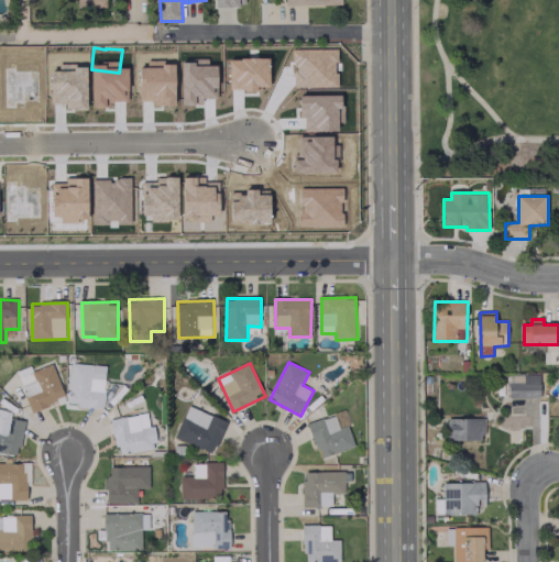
[(28,397),(33,411),(67,399),(55,364),(34,372),(42,393),(28,397)]
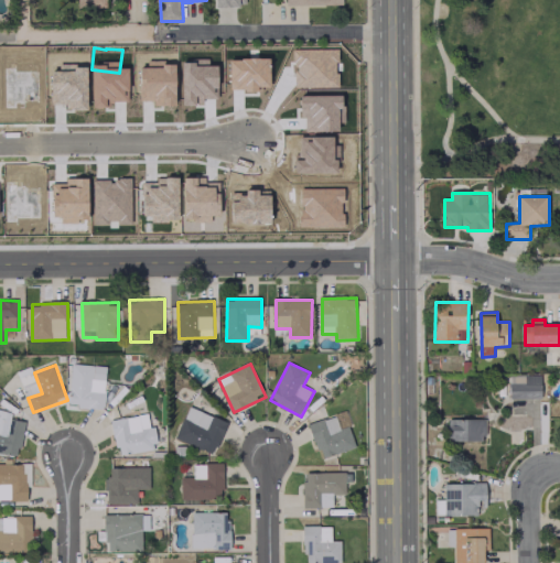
[(71,407),(106,409),(108,366),(72,365),(71,407)]
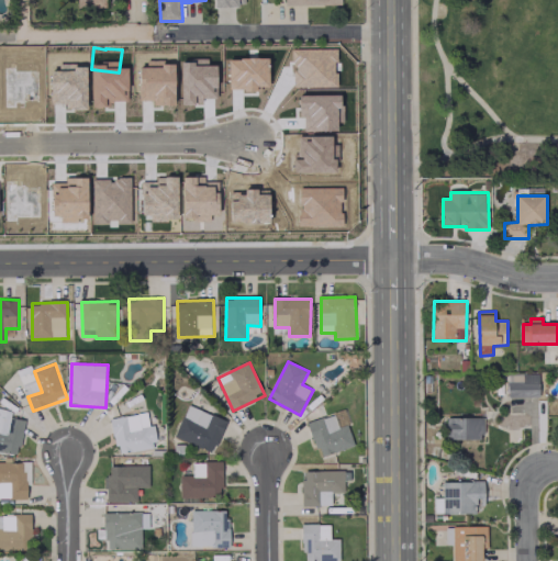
[(510,397),(540,397),(540,374),(510,373),(510,397)]
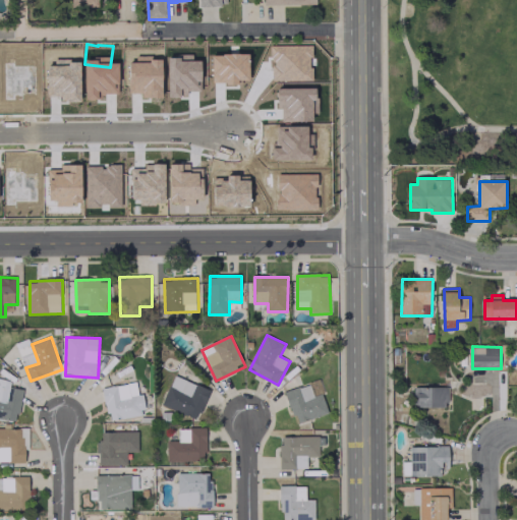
[(164,405),(199,420),(212,390),(176,376),(164,405)]
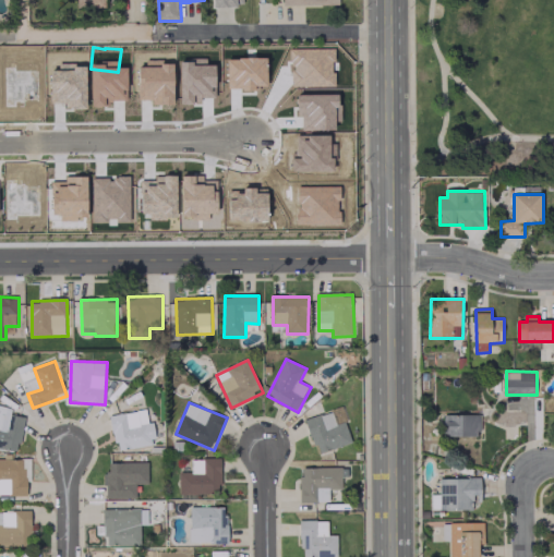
[(154,445),(147,410),(111,416),(118,451),(154,445)]
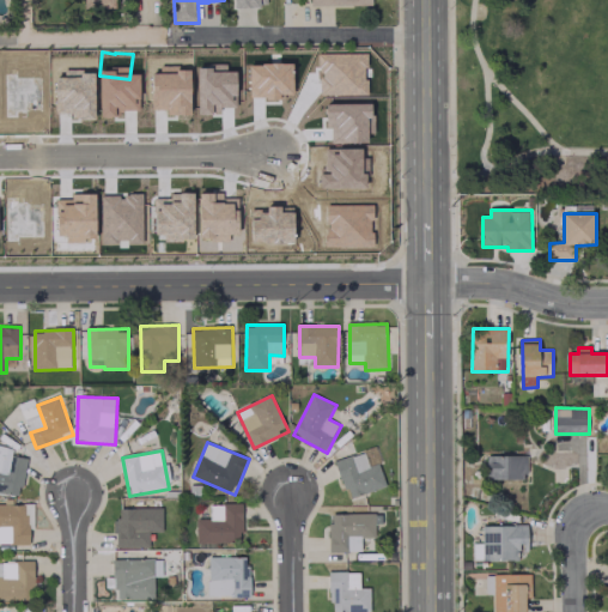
[(388,486),(381,464),(371,467),(366,452),(338,461),(350,498),(388,486)]
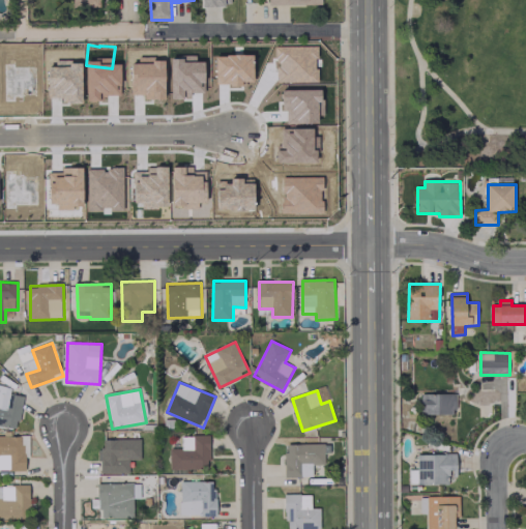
[(0,425),(21,428),(24,394),(0,391),(0,425)]
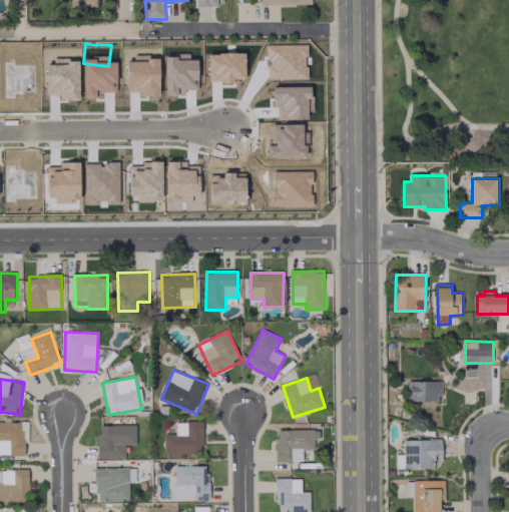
[(442,382),(409,382),(409,401),(442,401),(442,382)]
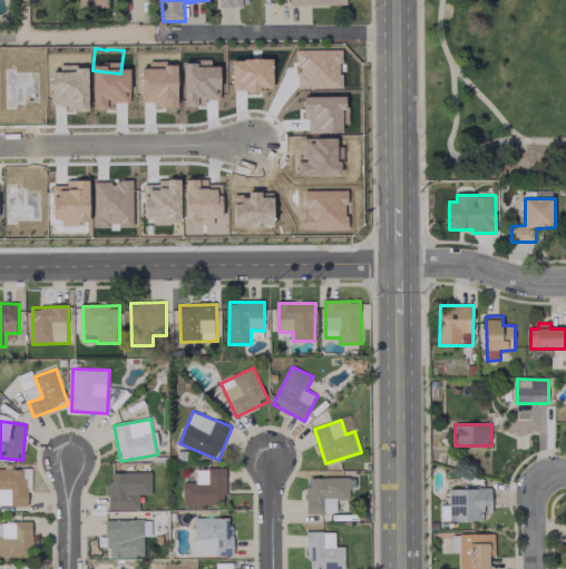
[(0,469),(0,506),(31,507),(32,470),(0,469)]
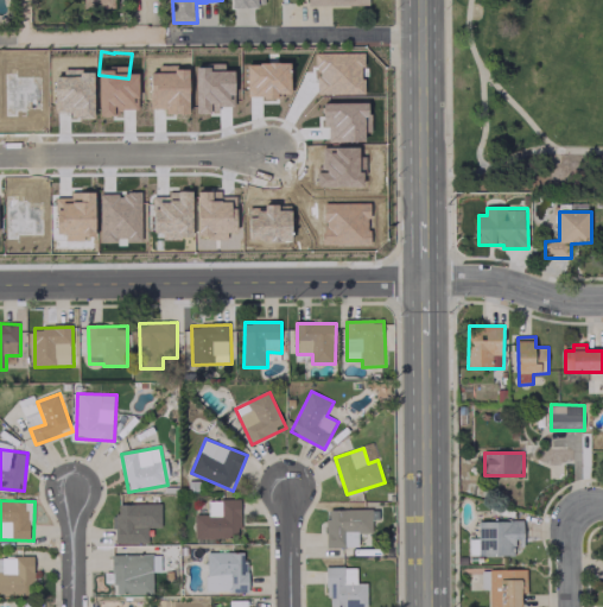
[(241,500),(211,501),(211,516),(197,516),(197,539),(242,538),(241,500)]
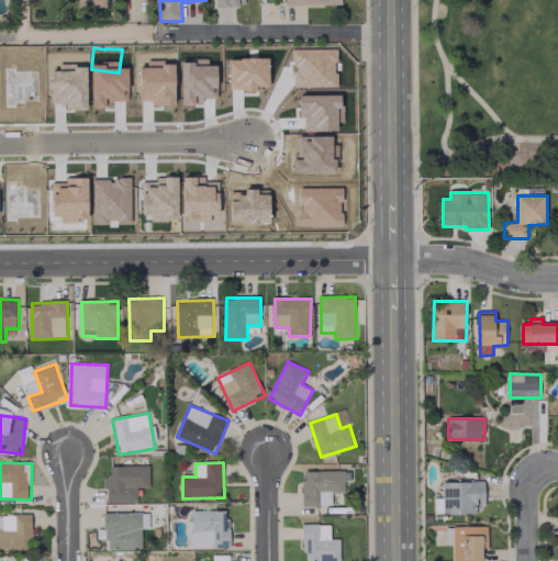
[(151,466),(109,467),(110,502),(138,501),(137,487),(152,487),(151,466)]
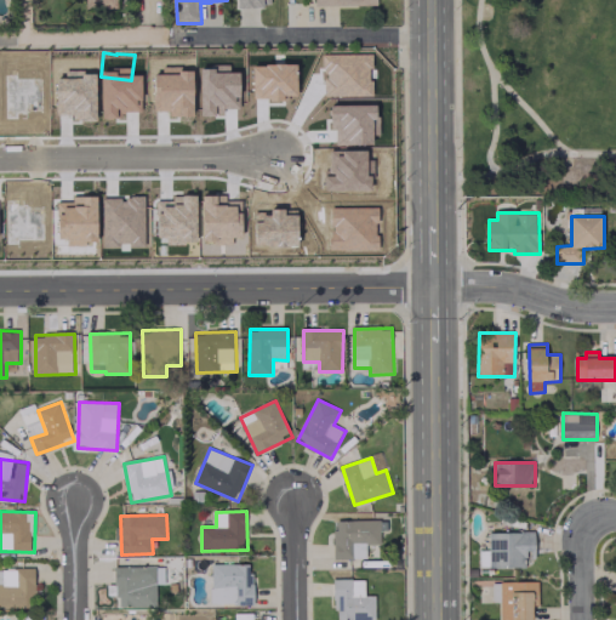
[(336,559),(368,559),(368,545),(382,545),(382,532),(388,530),(388,521),(336,522),(336,559)]
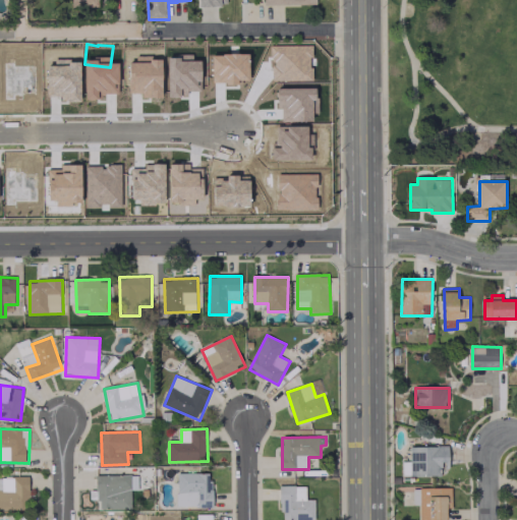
[(412,448),(412,477),(443,476),(443,469),(451,468),(450,447),(412,448)]
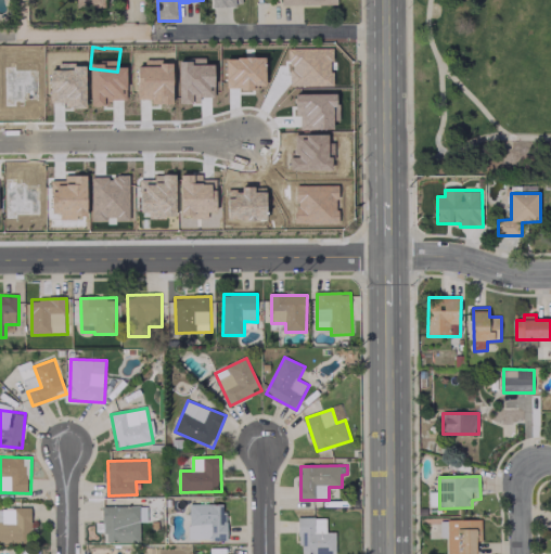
[(227,504),(191,504),(191,540),(228,540),(227,504)]
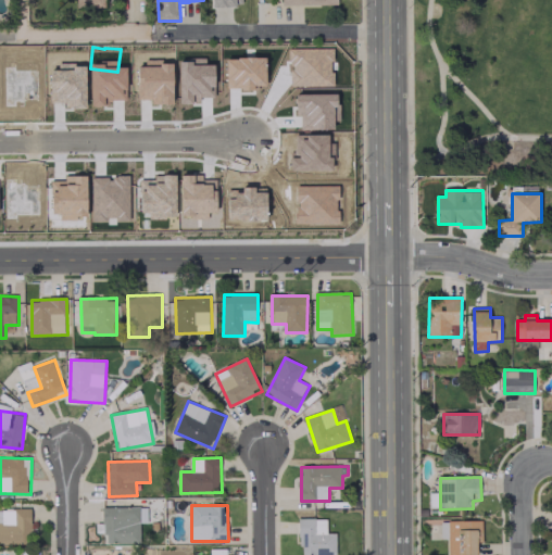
[(105,544),(142,543),(141,524),(149,524),(149,507),(105,508),(105,544)]
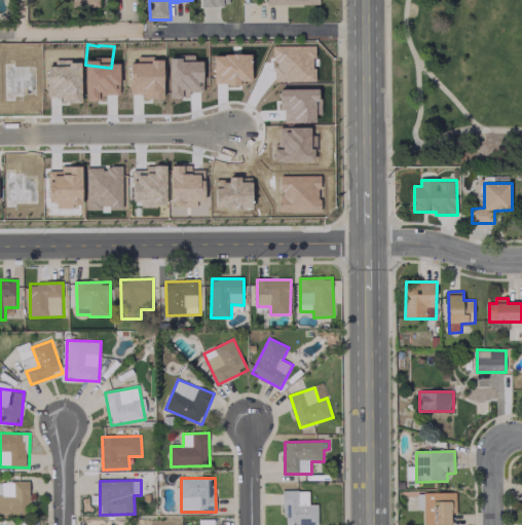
[(319,504),(311,504),(310,491),(285,491),(286,524),(320,524),(319,504)]
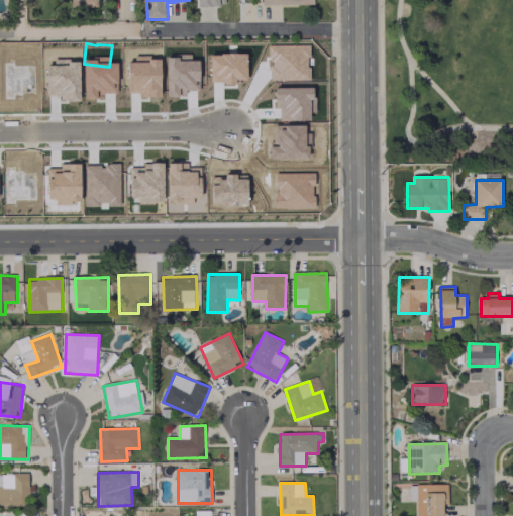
[(449,485),(412,485),(412,502),(418,502),(417,515),(444,515),(445,505),(450,505),(449,485)]
